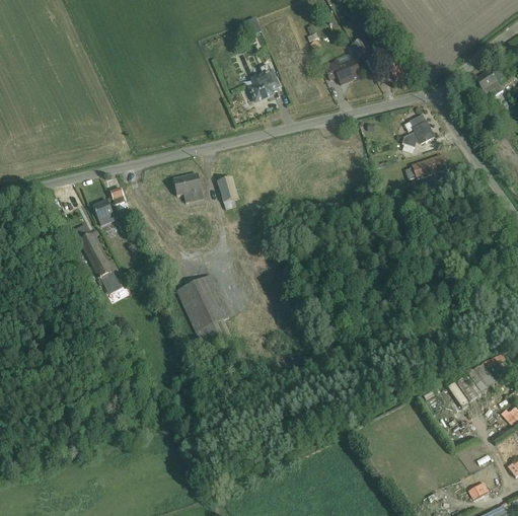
[(254,16),(247,19),(251,27),(257,24),(254,16)]
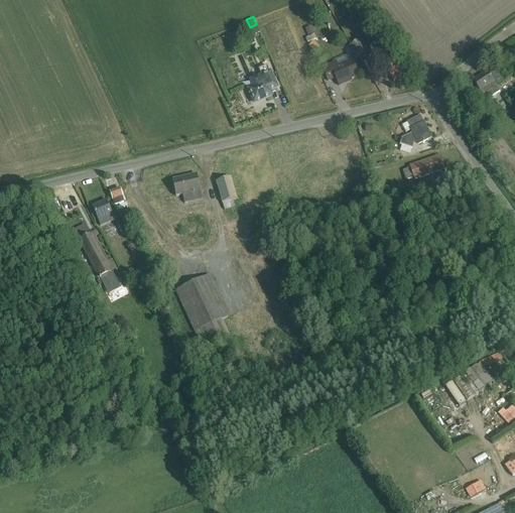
[(313,32),(304,36),(306,40),(315,37),(313,32)]
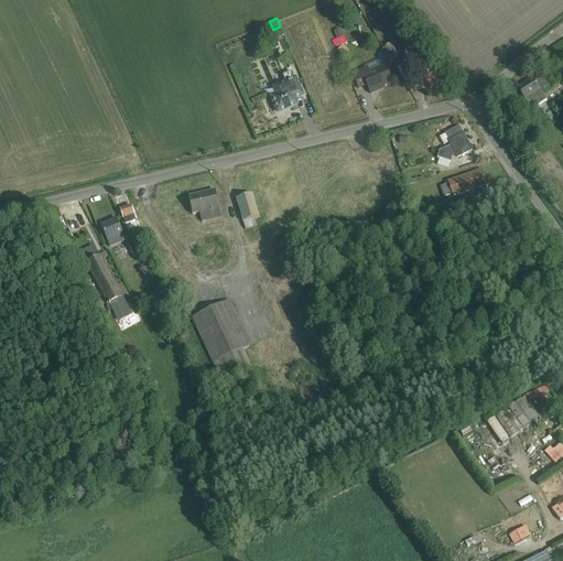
[(390,41),(379,49),(385,57),(386,56),(389,62),(400,54),(390,41)]
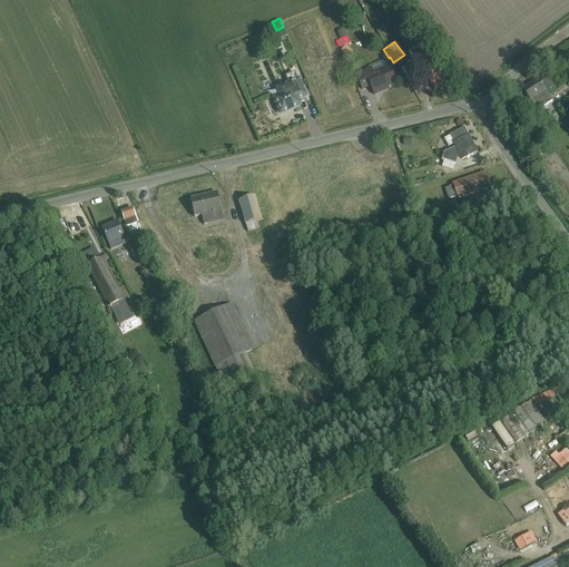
[(345,55),(350,50),(345,45),(340,49),(345,55)]
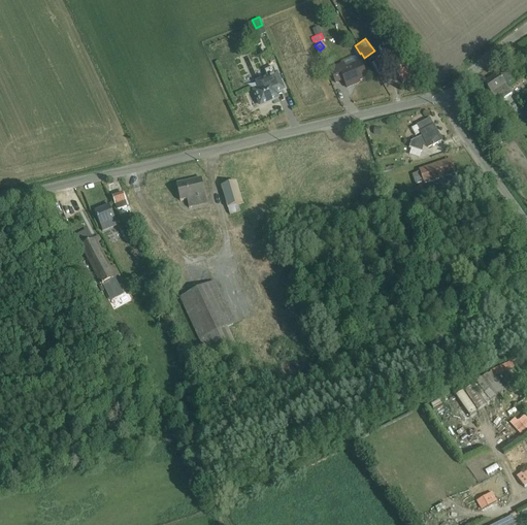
[(410,75),(392,52),(387,57),(396,68),(393,70),(402,81),(410,75)]
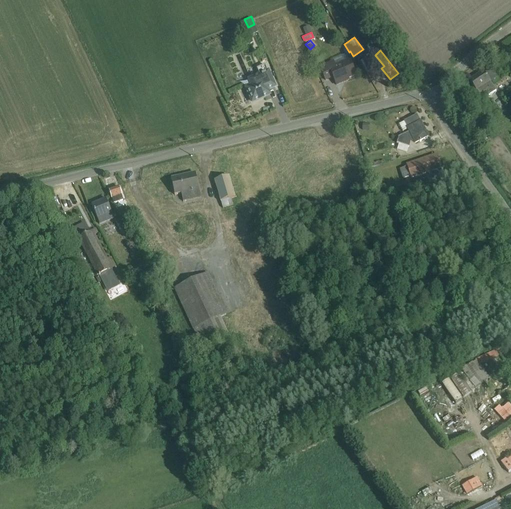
[(348,77),(355,73),(348,57),(335,63),(333,59),(319,65),(325,79),(332,76),(335,84),(348,78),(348,77)]
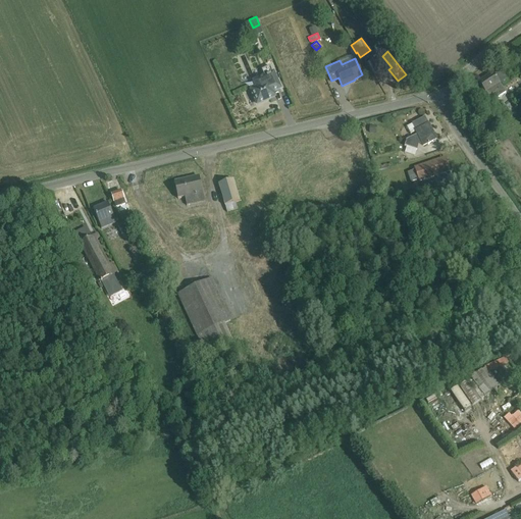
[(259,85),(251,88),(257,101),(273,94),(271,90),(279,86),(272,70),(269,64),(261,67),(264,74),(256,78),(259,85)]
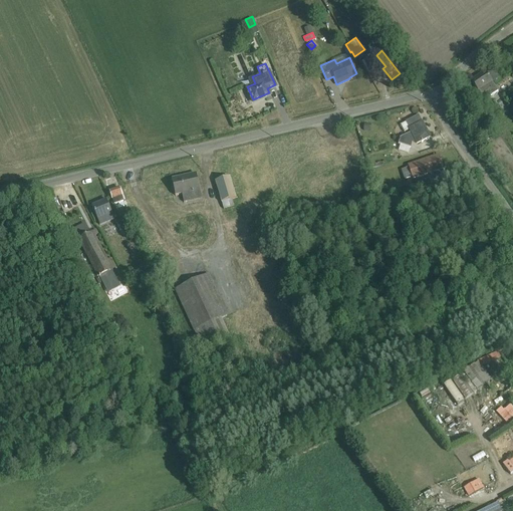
[(484,68),(470,78),(478,89),(481,93),(486,90),(489,94),(497,88),(491,80),(498,75),(492,67),(486,71),(484,68)]
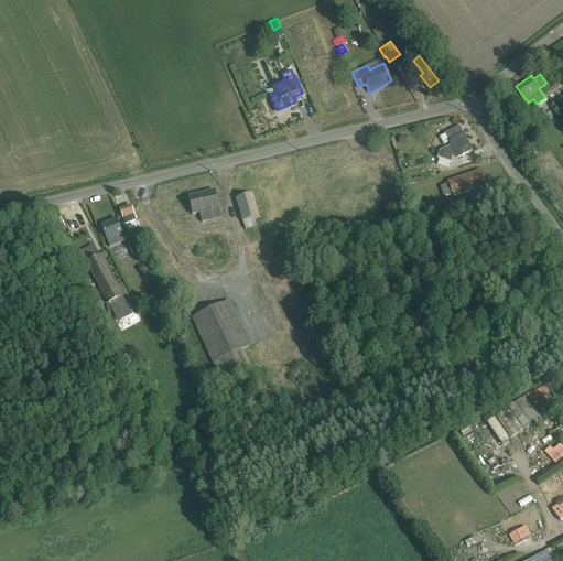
[(550,104),(558,117),(562,112),(562,104),(560,98),(550,104)]
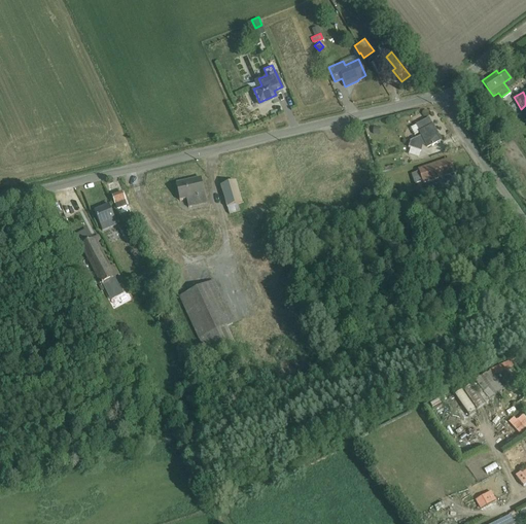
[(500,111),(506,120),(514,115),(507,107),(500,111)]
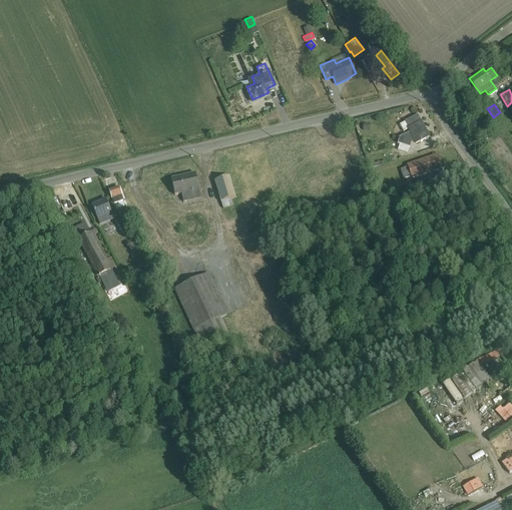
[(403,130),(407,127),(409,130),(399,135),(397,141),(409,145),(411,140),(414,141),(415,141),(419,139),(420,140),(421,139),(421,138),(428,134),(417,113),(404,119),(404,120),(399,123),(403,130)]
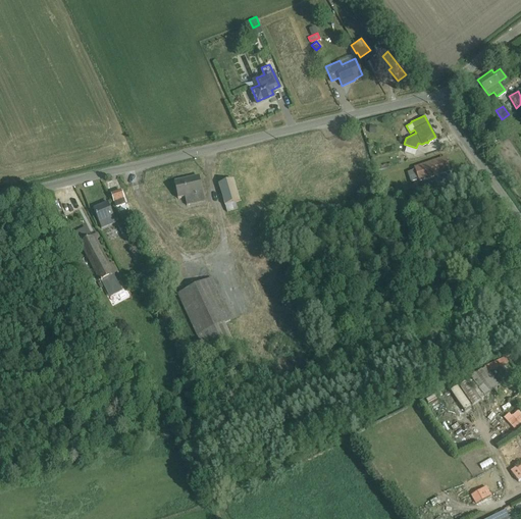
[(488,134),(493,143),(500,139),(495,130),(488,134)]
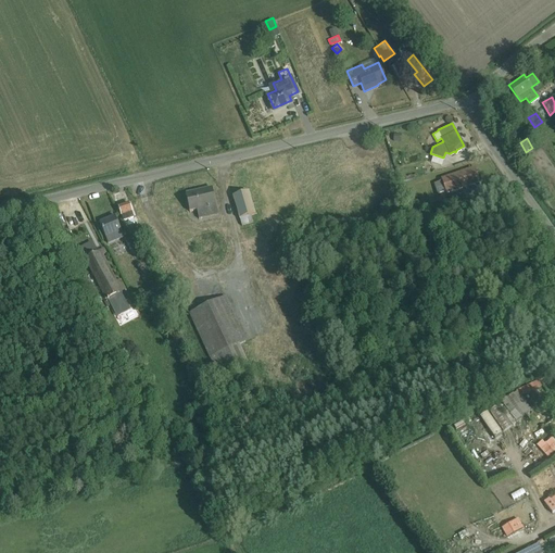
[(440,177),(441,179),(433,181),(437,192),(444,189),(445,191),(479,180),(474,165),(440,177)]
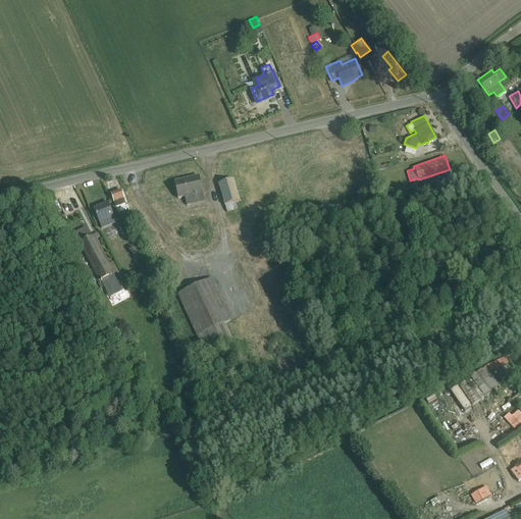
[(184,196),(186,204),(204,199),(199,175),(197,175),(193,176),(191,176),(184,178),(173,180),(177,197),(184,196)]
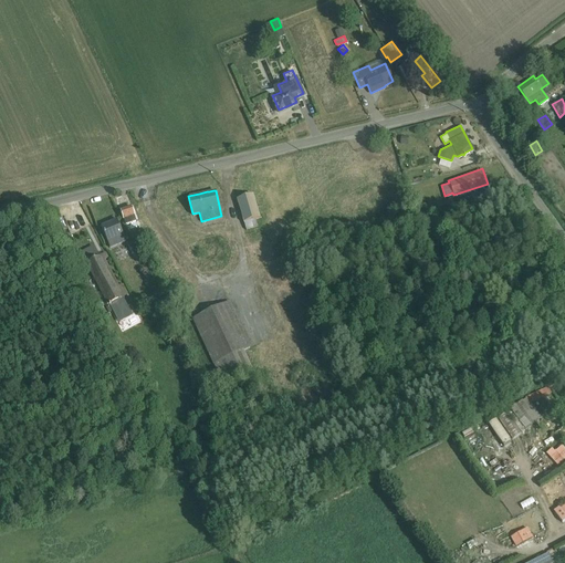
[(121,193),(114,195),(117,206),(124,204),(121,193)]
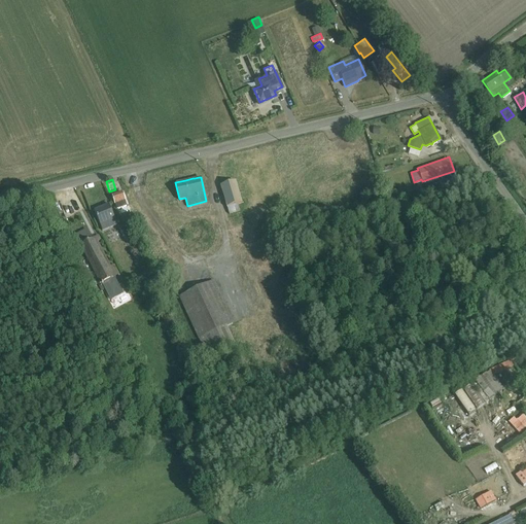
[(229,212),(239,209),(237,203),(241,201),(235,179),(220,183),(229,212)]
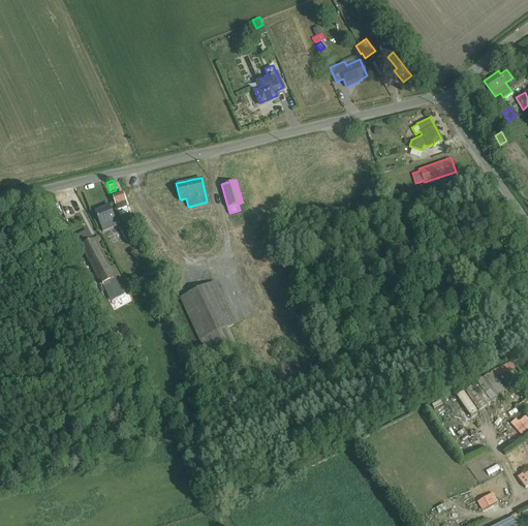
[(112,194),(118,213),(127,210),(122,191),(112,194)]
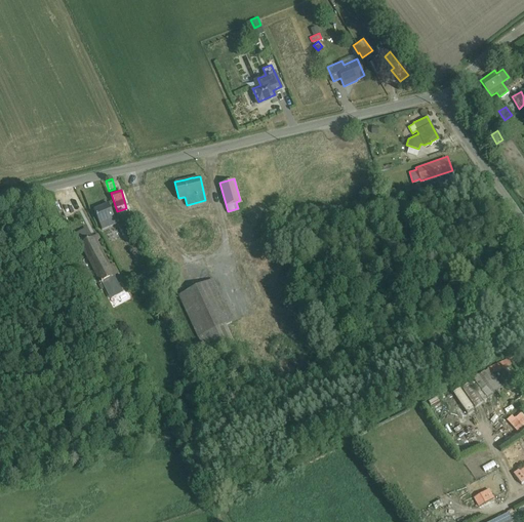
[(93,208),(102,228),(116,223),(108,202),(93,208)]
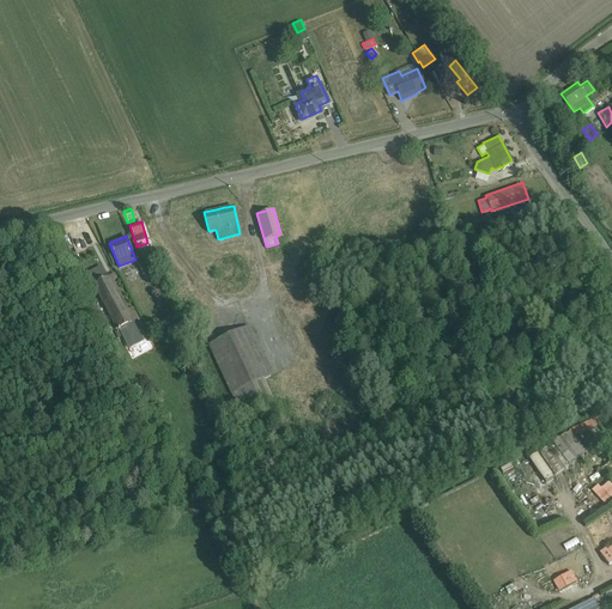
[(145,265),(145,263),(144,260),(138,263),(144,274),(149,270),(145,265)]
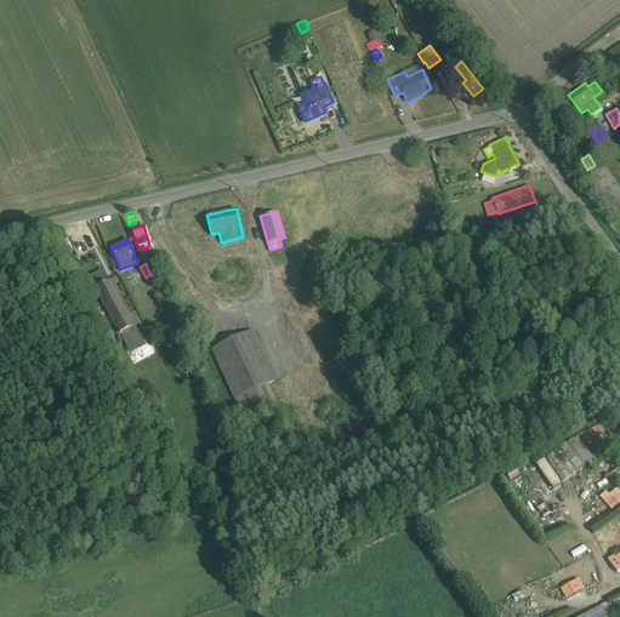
[(101,267),(86,275),(118,332),(120,332),(130,350),(144,343),(135,324),(140,321),(134,309),(130,312),(114,283),(118,280),(115,275),(108,280),(101,267)]
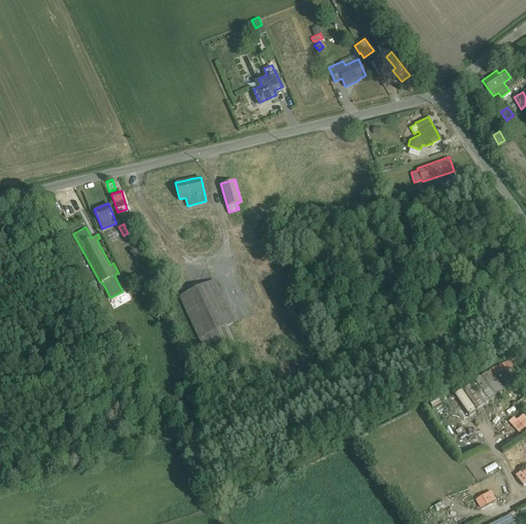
[(233,321),(213,278),(178,294),(208,358),(236,345),(226,324),(233,321)]
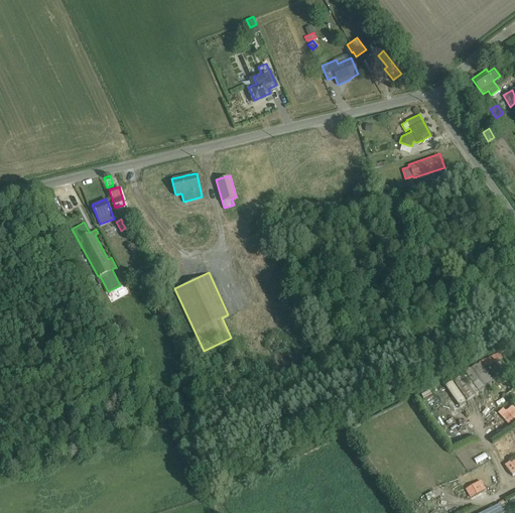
[(503,354),(514,347),(514,342),(500,351),(500,350),(498,351),(494,353),(490,356),(489,355),(479,361),(493,379),(499,388),(504,383),(498,375),(505,370),(509,375),(514,371),(510,365),(505,369),(501,364),(506,359),(503,354)]
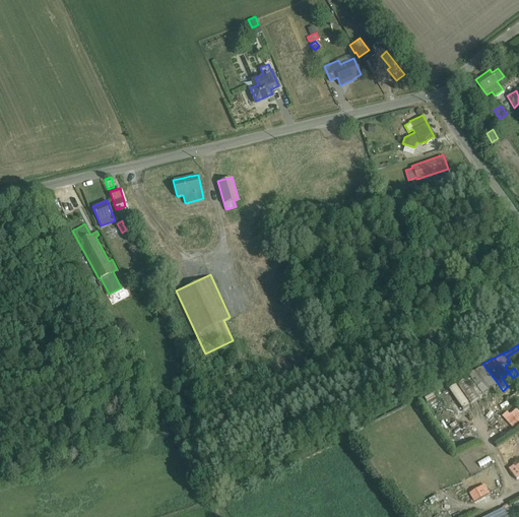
[(468,375),(456,382),(469,401),(497,382),(482,364),(467,374),(468,375)]
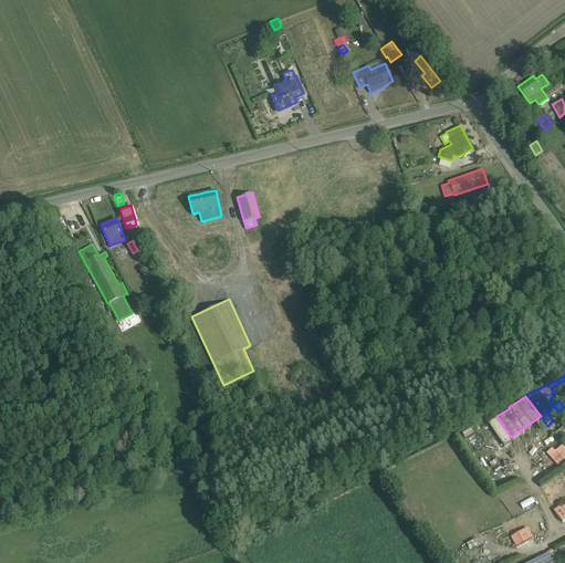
[(551,446),(545,451),(558,466),(564,460),(564,449),(561,445),(554,450),(551,446)]
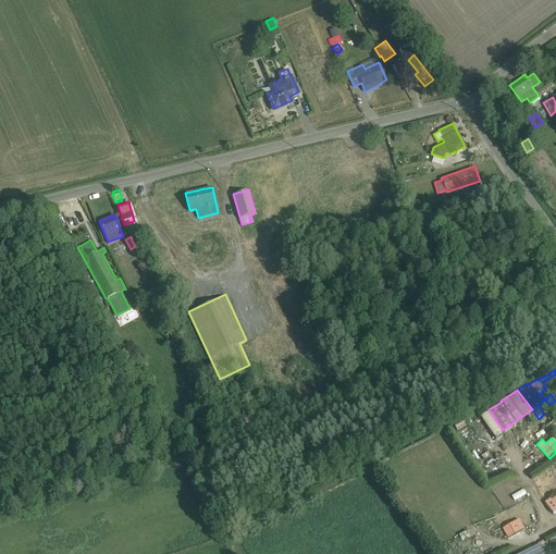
[(548,496),(544,501),(552,512),(555,508),(555,493),(550,499),(548,496)]
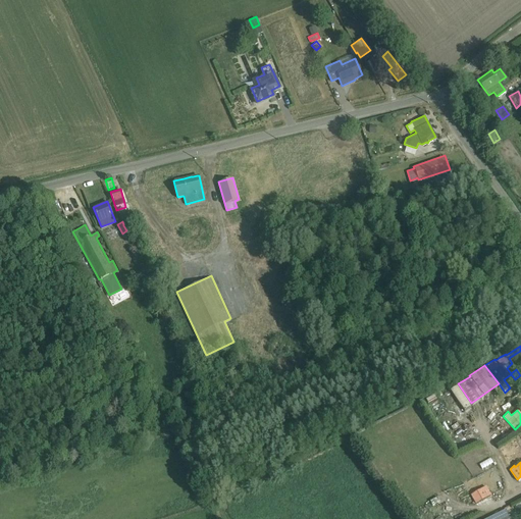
[(477,491),(482,500),(486,498),(485,497),(489,494),(485,486),(481,488),(477,491)]
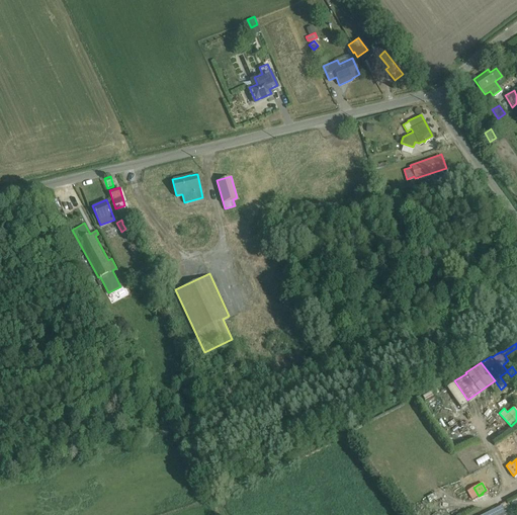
[(495,507),(480,514),(502,514),(506,513),(501,504),(497,506),(495,507)]
